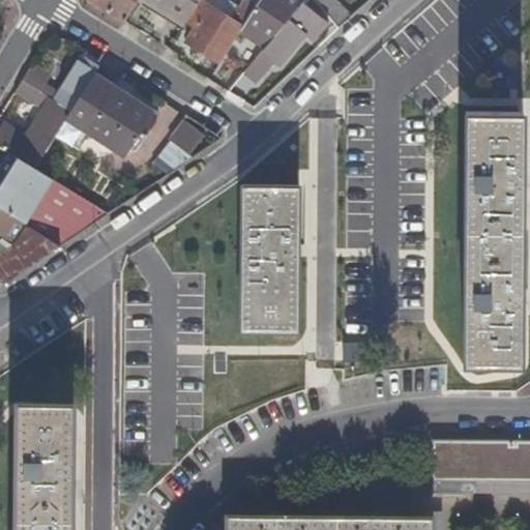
[(89,0),(91,2),(124,23),(138,0),(89,0)]
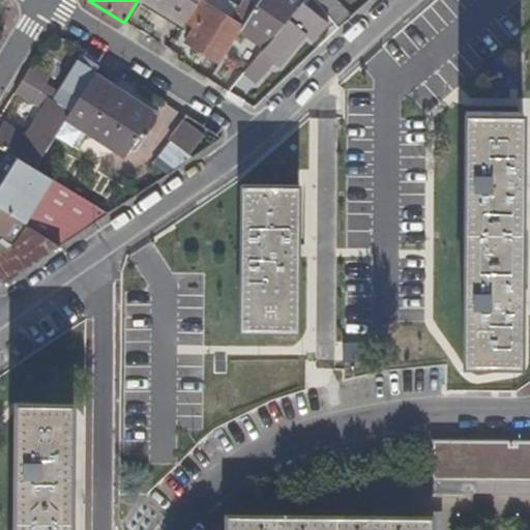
[(199,0),(139,0),(183,26),(186,21),(199,0)]
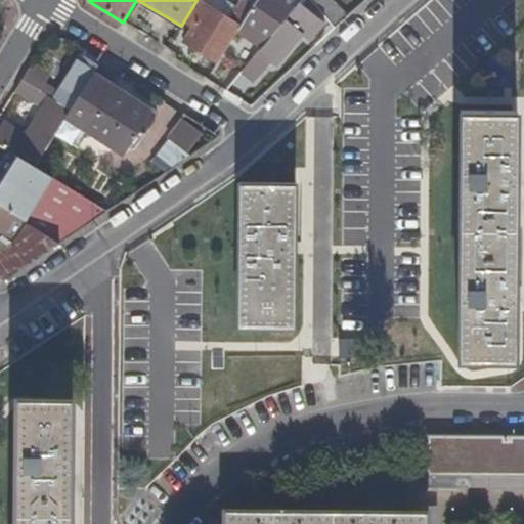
[(241,0),(236,8),(229,20),(206,6),(197,0),(184,20),(193,27),(184,42),(218,63),(237,31),(257,0),(241,0)]
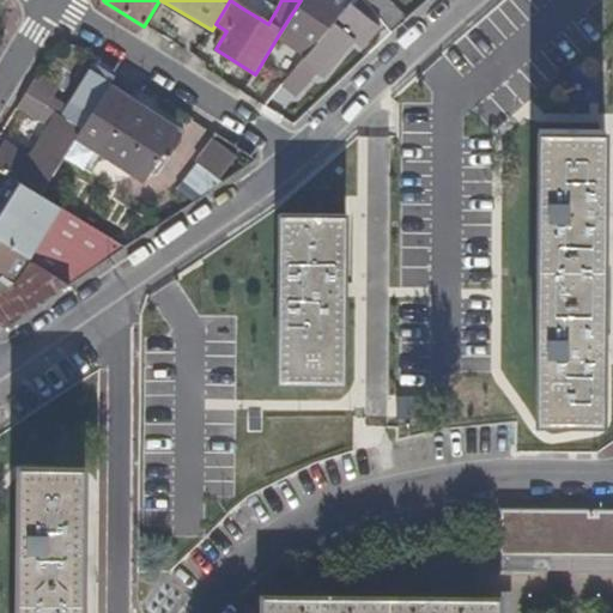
[(268,24),(277,10),(261,0),(244,0),(241,7),(268,24)]
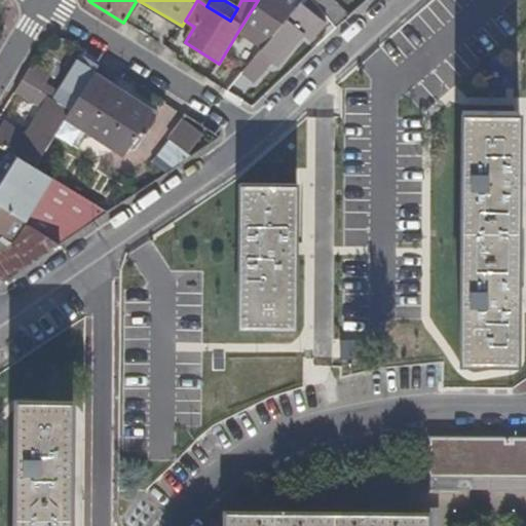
[(261,0),(262,0),(261,0),(258,0),(238,31),(264,48),(300,4),(295,0),(261,0)]
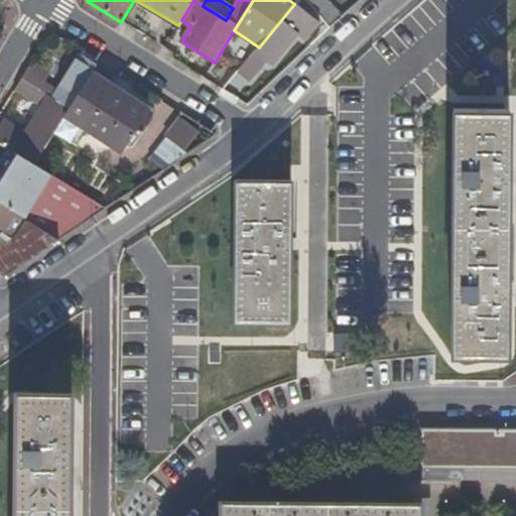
[(342,18),(328,0),(315,0),(312,6),(331,28),(342,18)]
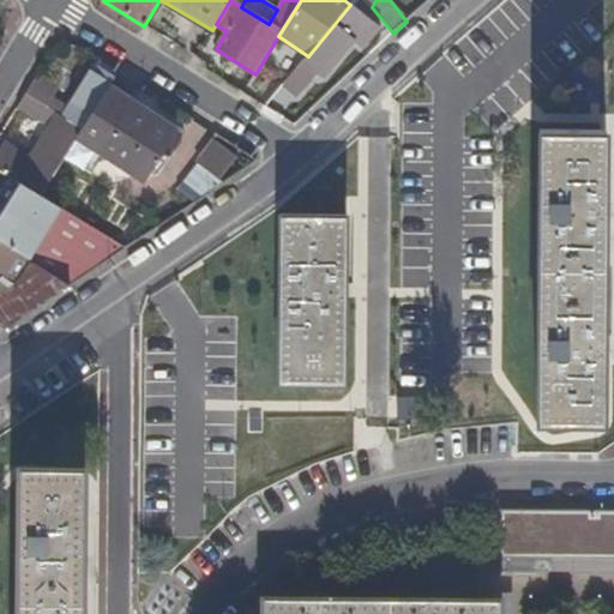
[(357,43),(371,54),(390,36),(350,5),(308,56),(287,83),(302,96),(327,65),(331,68),(344,52),(348,54),(357,43)]
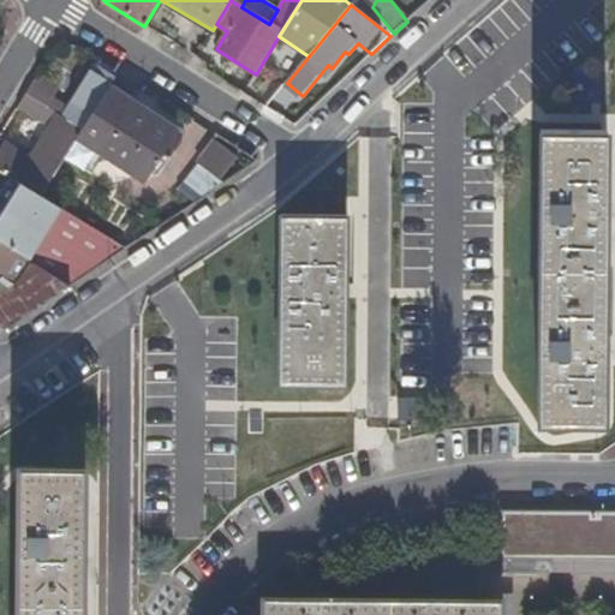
[(95,66),(114,78),(118,73),(99,61),(95,66)]
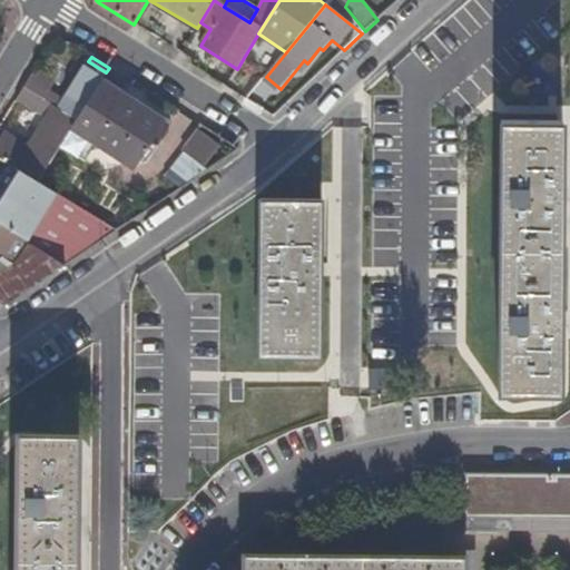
[(106,72),(88,61),(64,102),(50,95),(58,82),(37,69),(25,89),(77,121),(100,81),(106,72)]
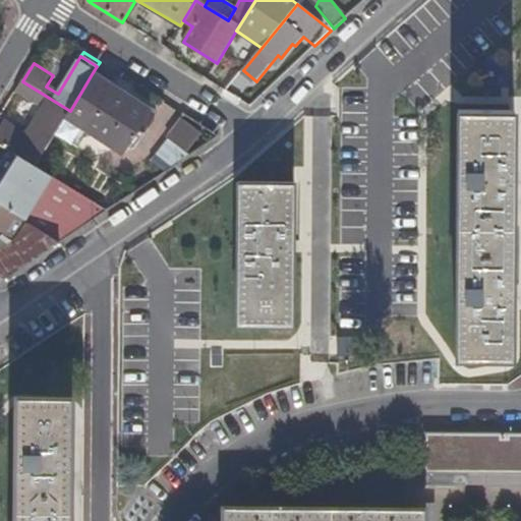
[(110,85),(117,73),(100,62),(97,66),(92,74),(110,85)]
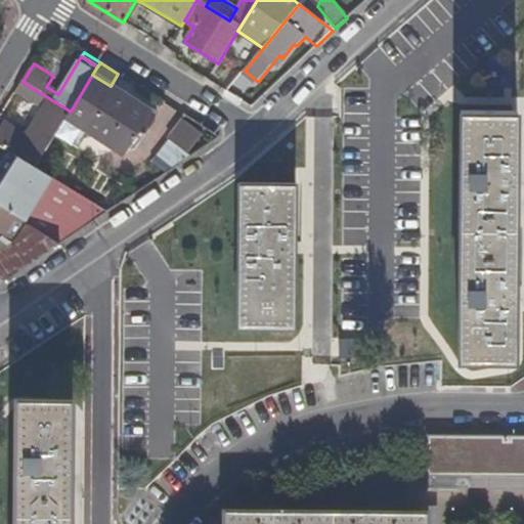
[(111,86),(92,75),(71,112),(66,119),(88,132),(90,129),(127,151),(153,112),(111,86)]
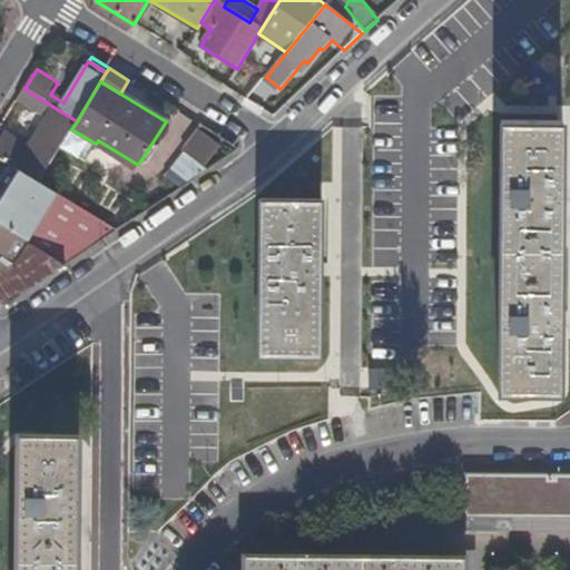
[(40,157),(3,135),(0,140),(0,159),(15,168),(38,184),(71,129),(77,121),(25,89),(18,99),(55,121),(40,144),(46,147),(40,157)]
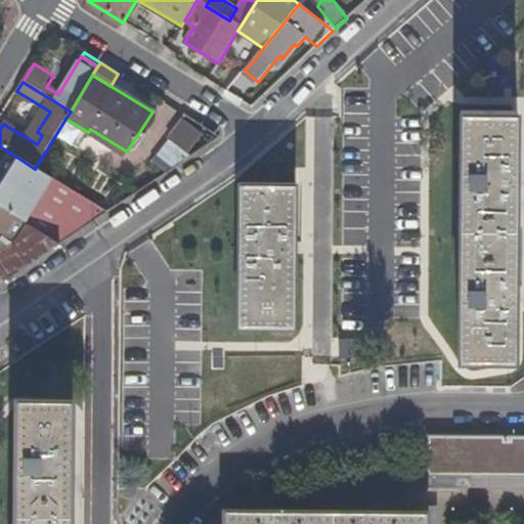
[(459,357),(515,358),(516,291),(517,171),(517,112),(461,112),(459,357)]
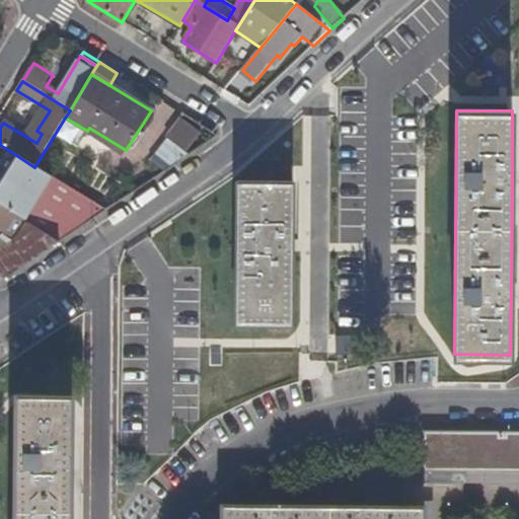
[(172,139),(190,152),(205,134),(183,118),(169,136),(172,139)]
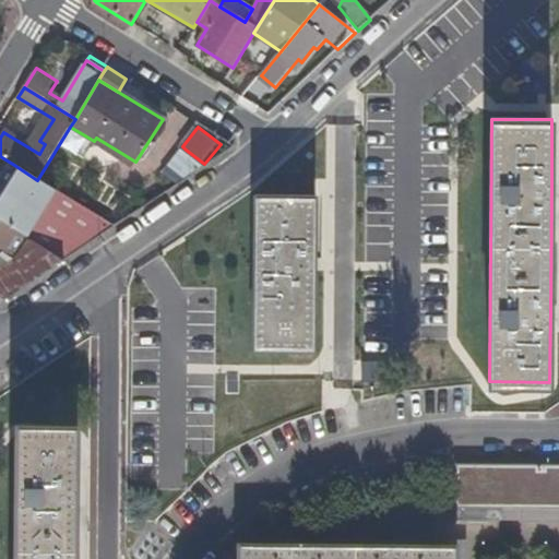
[(204,164),(186,150),(165,173),(181,186),(209,168),(204,164)]
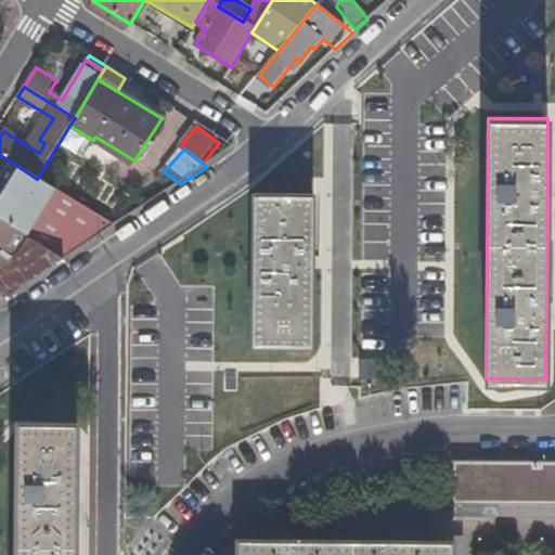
[(14,164),(0,185),(0,218),(67,260),(116,228),(37,179),(14,164)]
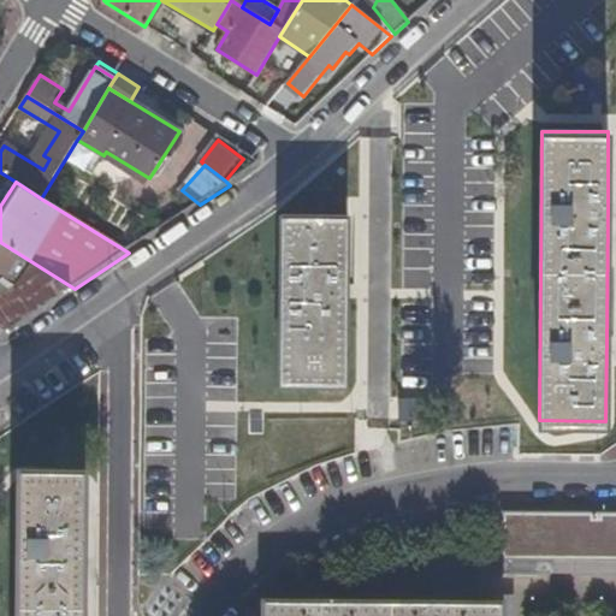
[(345,217),(280,218),(279,385),(344,386),(345,291),(345,217)]
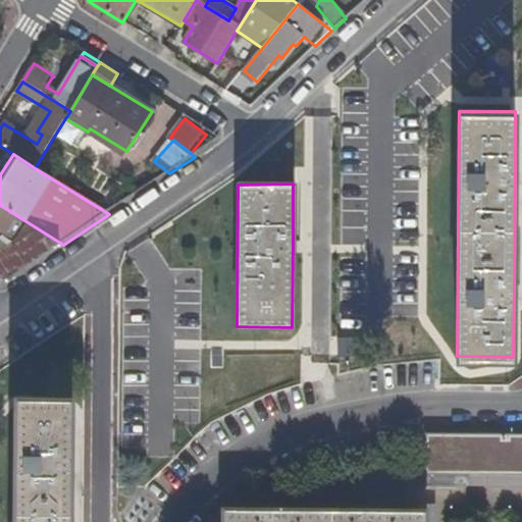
[(0,251),(0,278),(7,283),(63,245),(0,205),(0,232),(13,242),(0,251)]
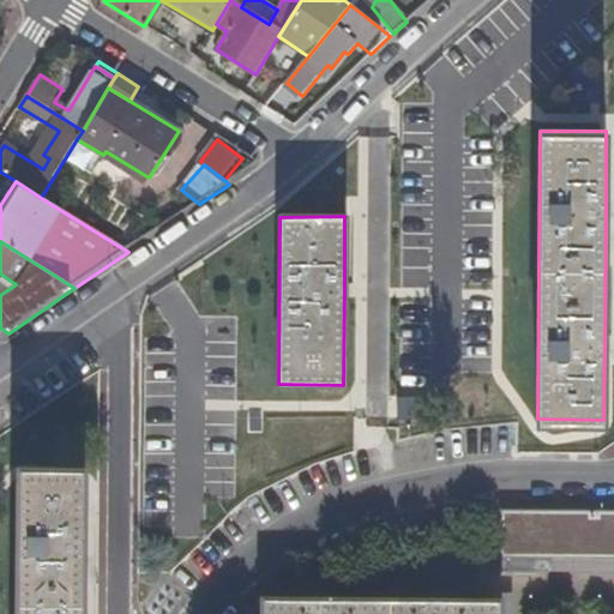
[(0,274),(0,338),(8,333),(0,327),(0,295),(16,284),(0,274)]
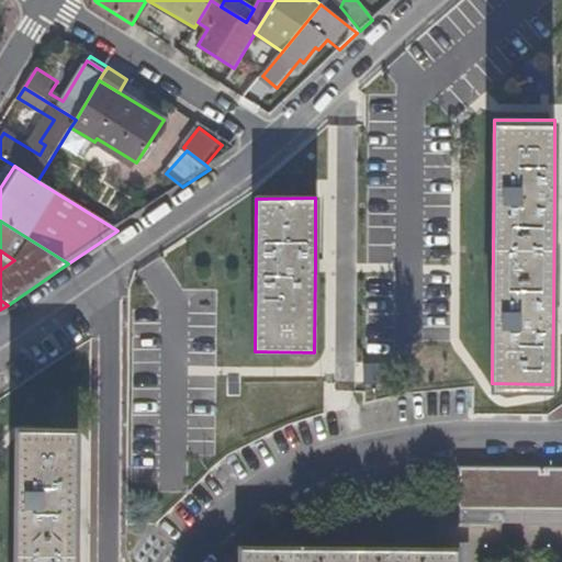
[(41,336),(59,362),(77,350),(58,324),(41,336)]
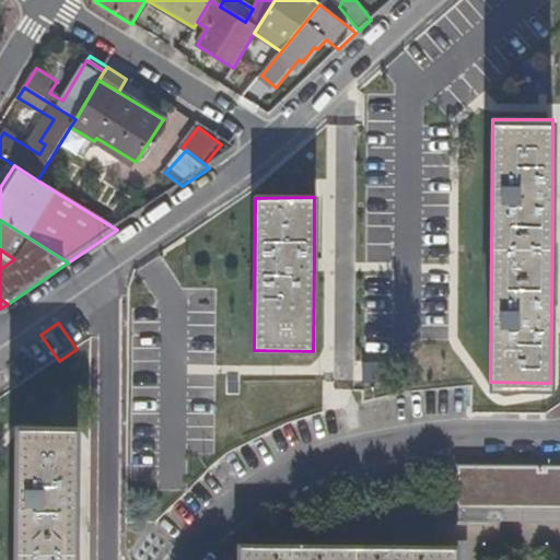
[(78,443),(18,442),(16,559),(77,559),(78,508),(78,443)]
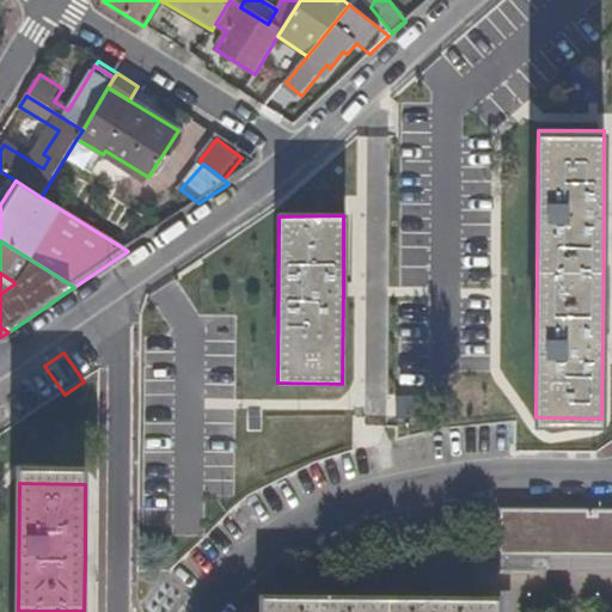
[(611,510),(499,510),(499,558),(611,558),(611,510)]
